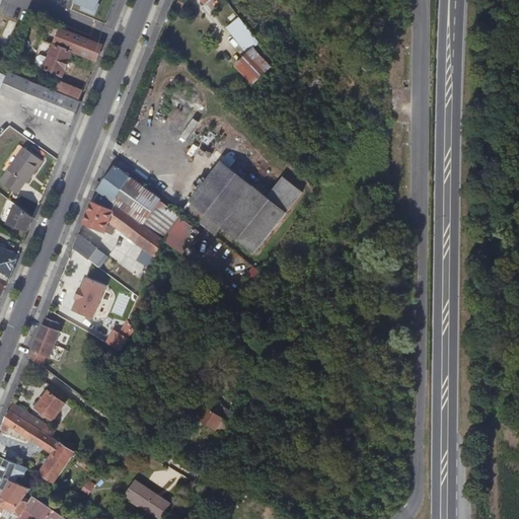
[(100,0),(74,0),(73,4),(82,8),(81,11),(95,17),(100,5),(98,4),(100,0)]
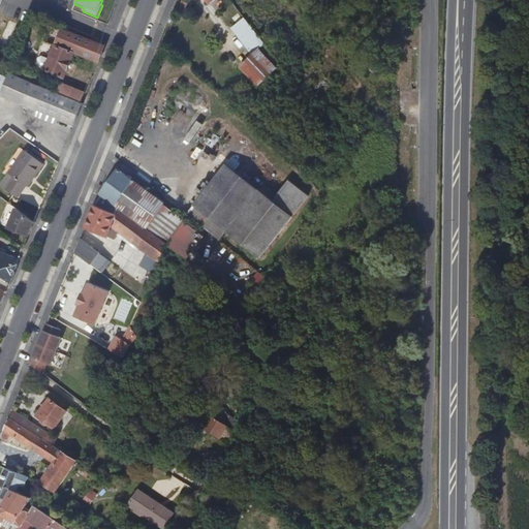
[(183,12),(187,4),(182,1),(178,10),(183,12)]
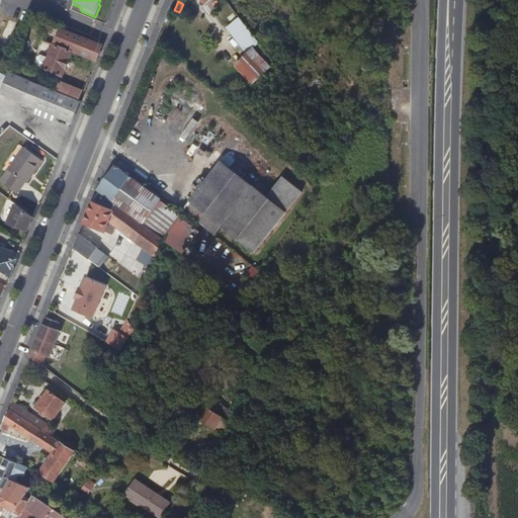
[(236,33),(244,26),(238,18),(230,25),(236,33)]
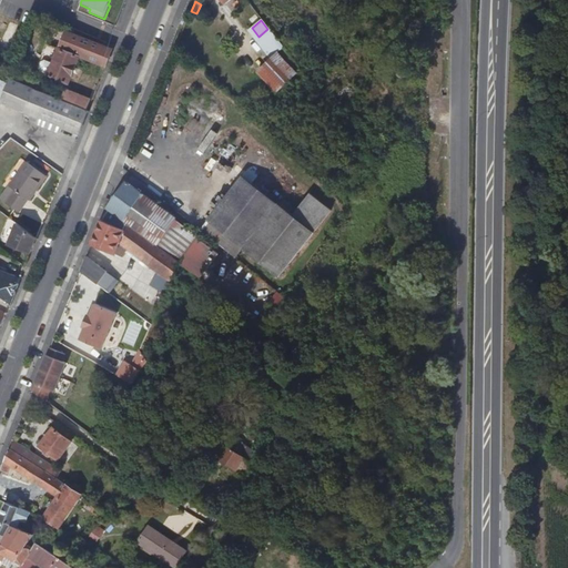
[(275,38),(267,29),(259,37),(266,46),(267,43),(275,38)]
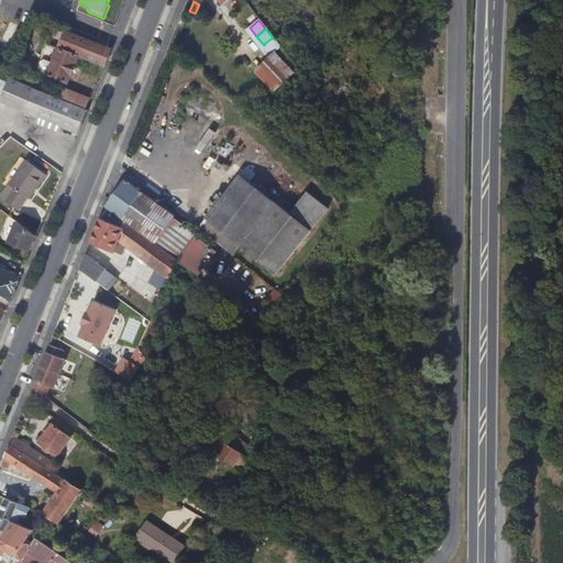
[(53,64),(48,77),(67,85),(79,55),(105,66),(111,51),(105,47),(66,32),(53,64)]
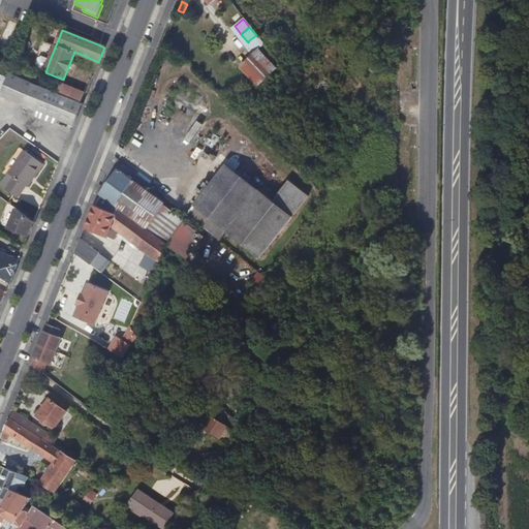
[(258,52),(259,51),(259,52),(266,47),(256,35),(249,40),(258,52)]
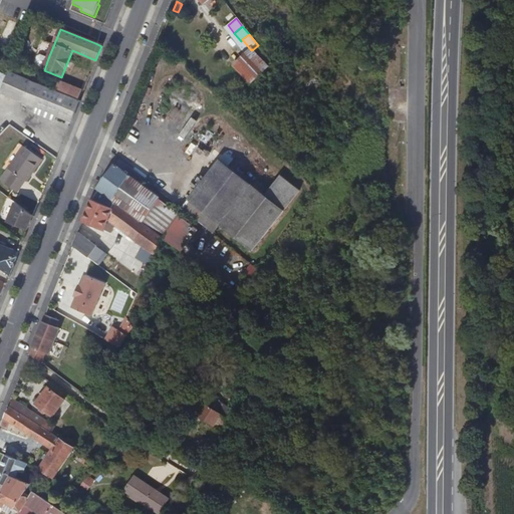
[(269,67),(252,50),(252,49),(251,50),(238,62),(233,66),(251,84),(269,67)]
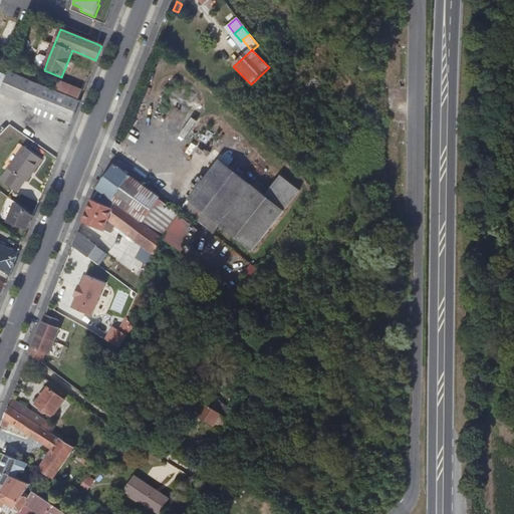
[(37,67),(44,70),(48,58),(40,55),(37,57),(35,63),(37,67)]
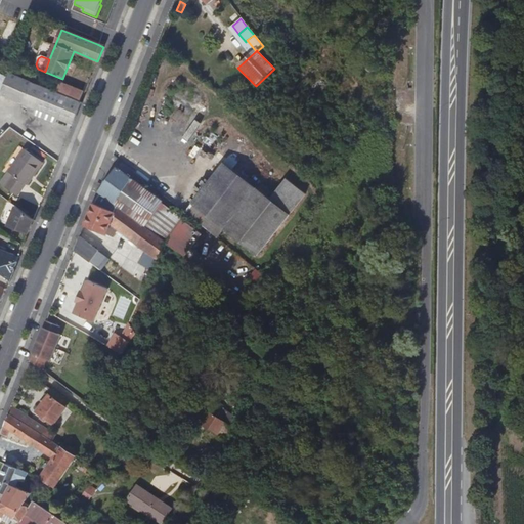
[(0,95),(9,79),(0,73),(0,95)]
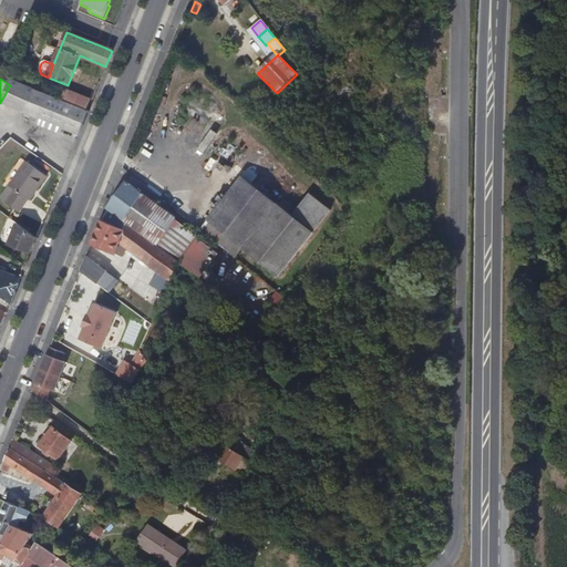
[(10,85),(0,103),(26,114),(35,91),(12,81),(10,85)]
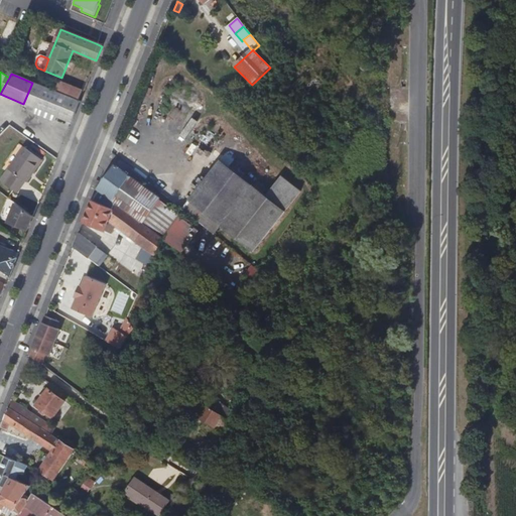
[(78,101),(82,92),(57,82),(54,92),(78,101)]
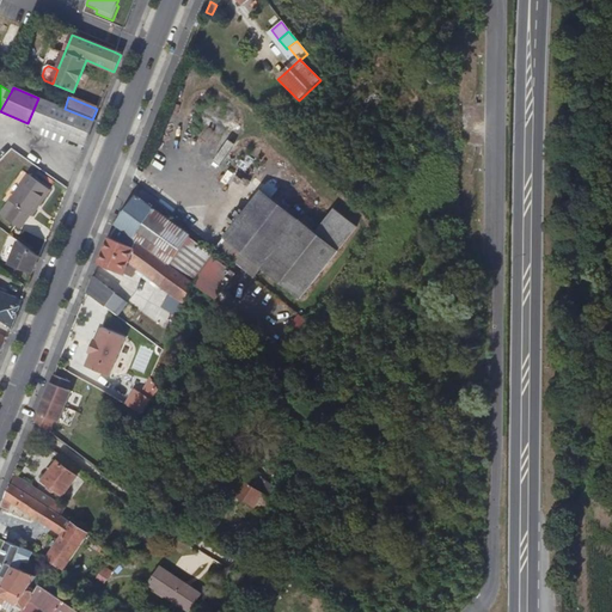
[(38,98),(28,123),(34,126),(42,129),(41,135),(65,145),(68,139),(85,146),(95,121),(92,120),(65,109),(46,102),(38,98)]
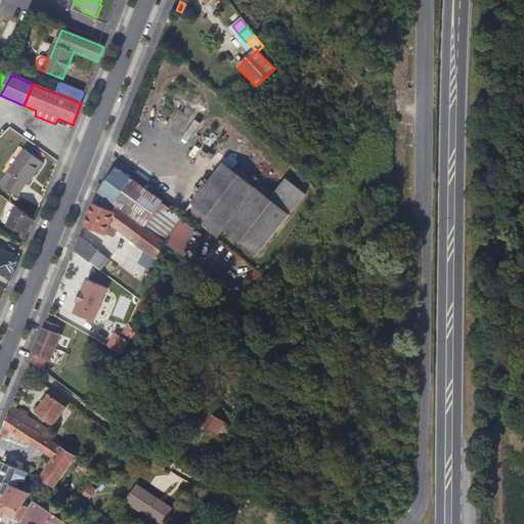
[(27,185),(42,164),(24,150),(8,172),(12,175),(4,187),(16,197),(25,184),(27,185)]
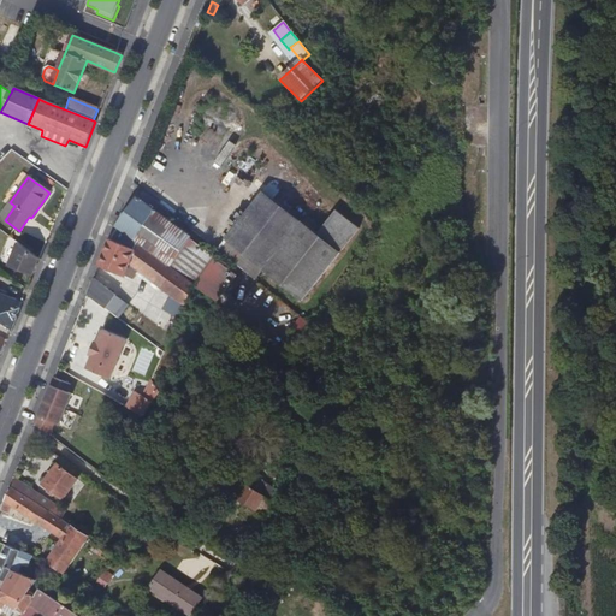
[(215,181),(211,190),(224,196),(227,187),(215,181)]
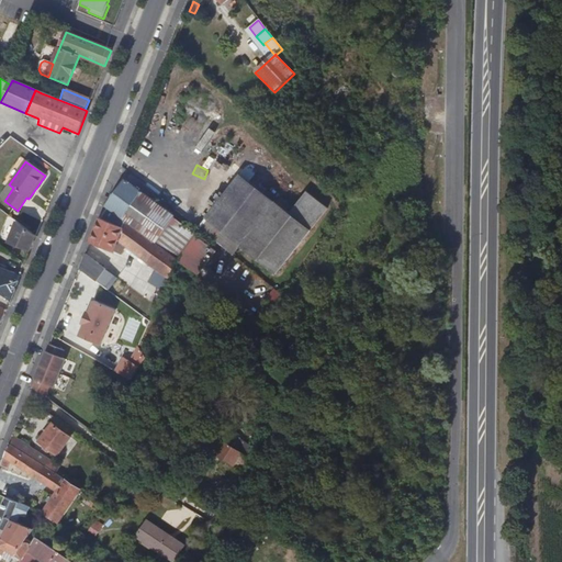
[(279,200),(274,205),(239,176),(204,217),(238,245),(273,274),(308,233),(284,214),(289,209),(279,200)]
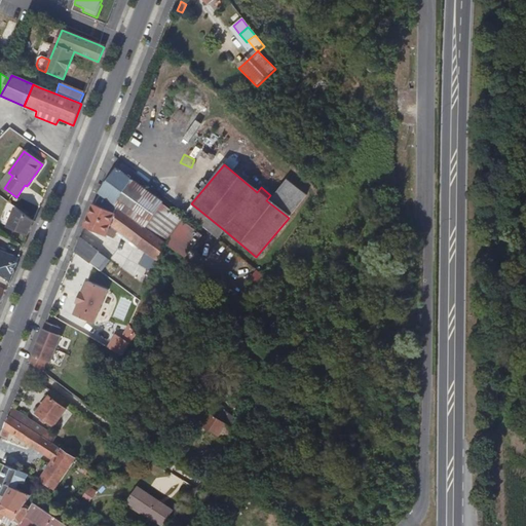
[(163,202),(119,170),(101,195),(145,227),(163,202)]
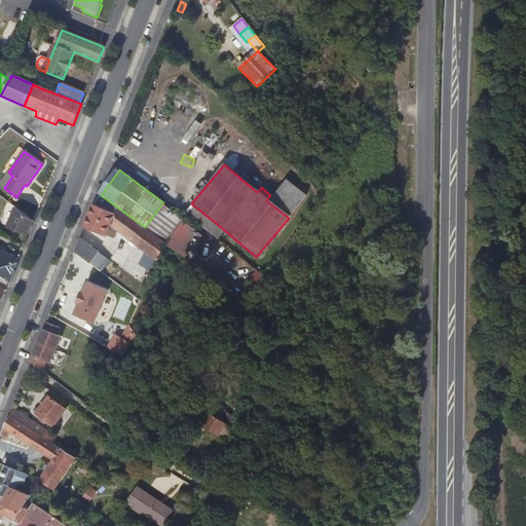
[(117,209),(101,196),(96,205),(114,214),(117,209)]
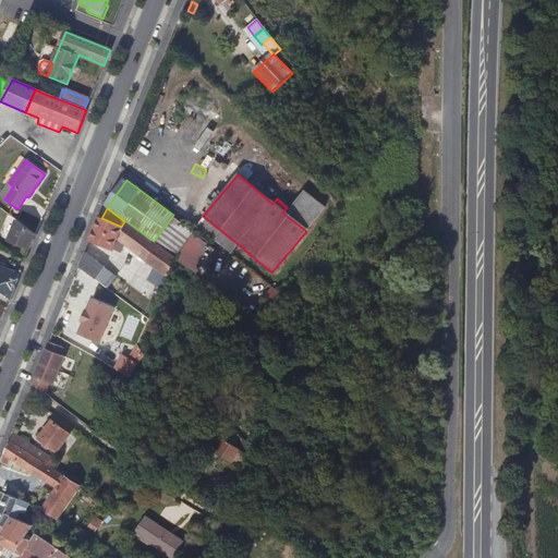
[(237,243),(203,216),(194,226),(228,253),(237,243)]
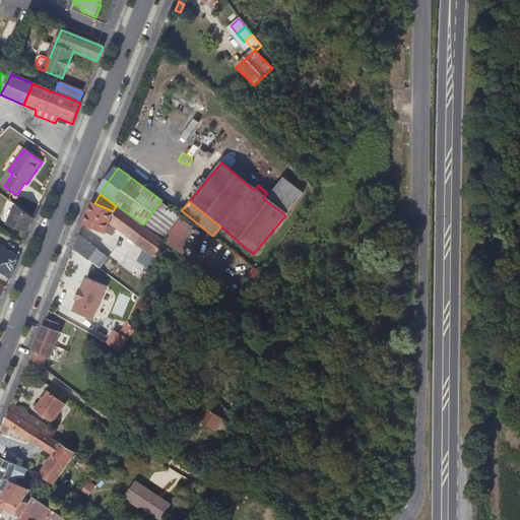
[(106,233),(110,223),(114,212),(113,211),(94,203),(92,202),(84,224),(106,233)]
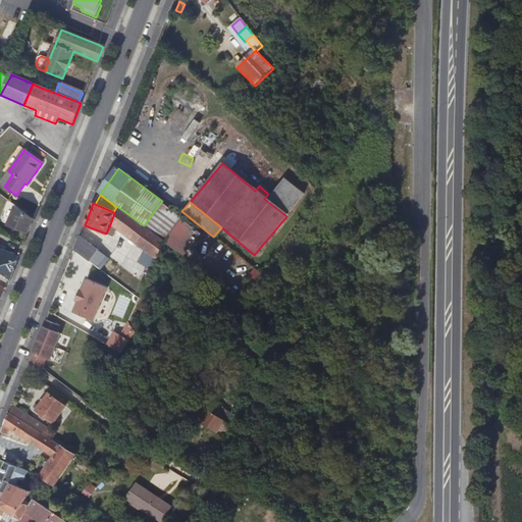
[(29,233),(34,220),(16,207),(10,221),(19,225),(17,229),(29,233)]
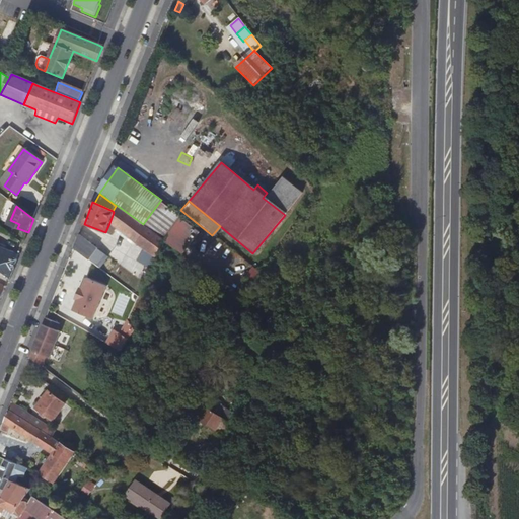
[(116,206),(113,211),(114,212),(109,223),(156,258),(164,241),(147,229),(116,206)]
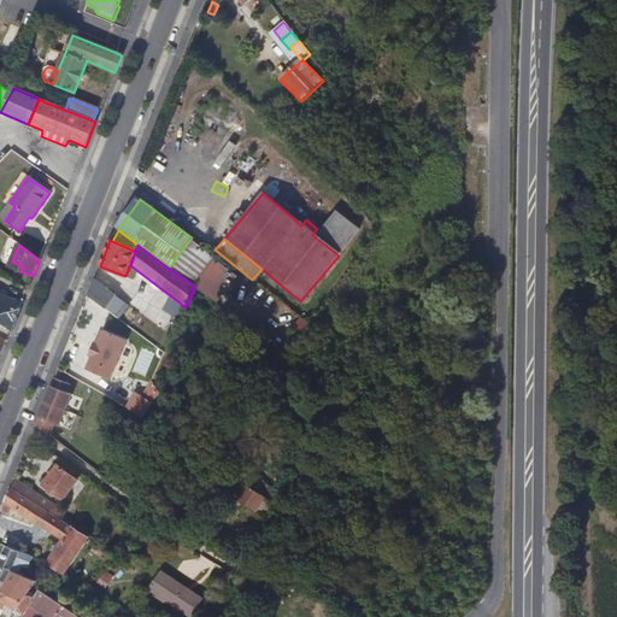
[(104,309),(113,295),(94,281),(88,297),(104,309)]
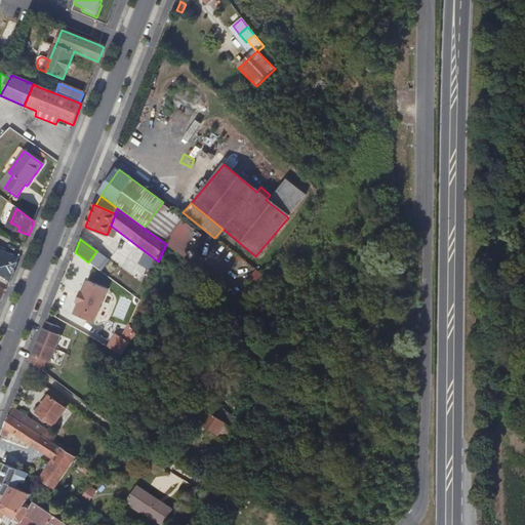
[(13,261),(15,256),(1,251),(0,252),(0,273),(10,281),(17,264),(13,261)]
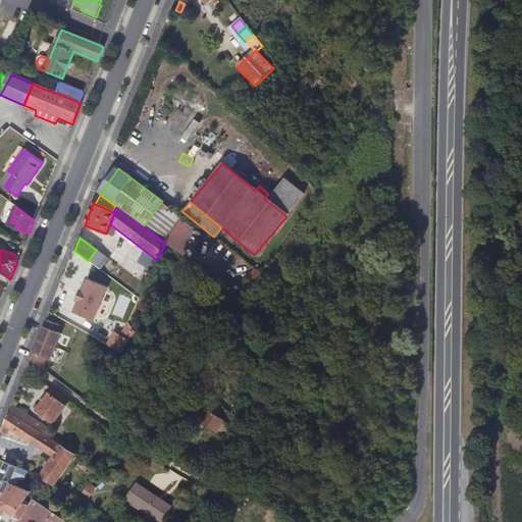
[(186,261),(183,266),(167,257),(162,264),(186,278),(194,266),(186,261)]
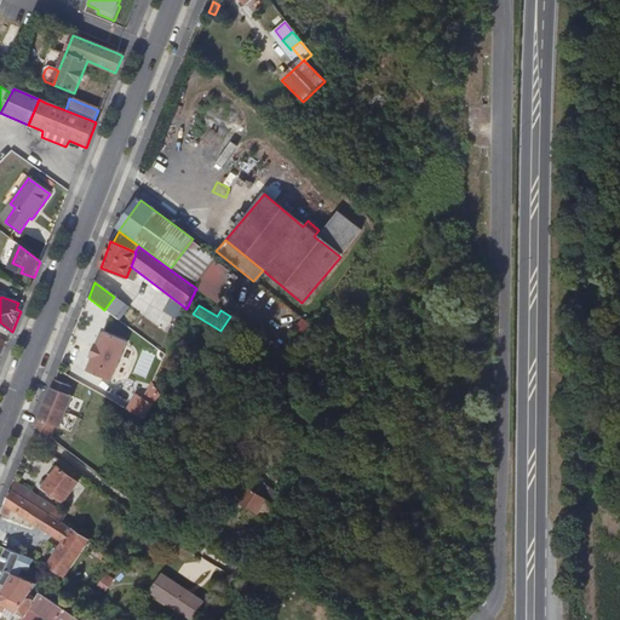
[(166,355),(183,316),(172,311),(155,348),(166,355)]
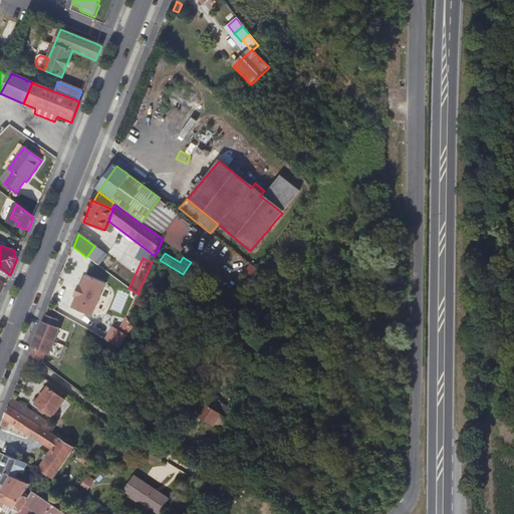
[(247,280),(257,268),(251,263),(241,275),(247,280)]
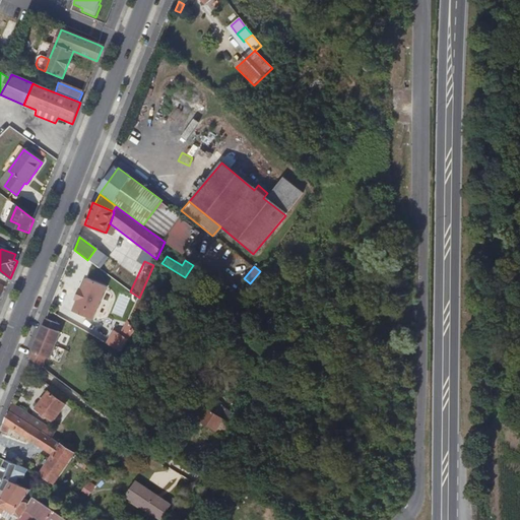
[(94,320),(108,287),(87,279),(83,290),(78,302),(74,312),(94,320)]
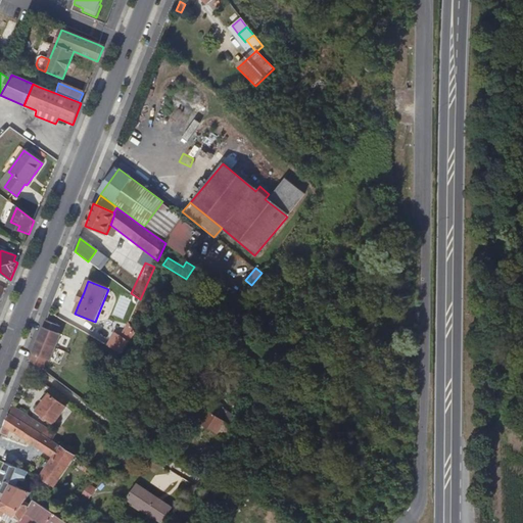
[(64,315),(52,306),(49,313),(61,320),(64,315)]
